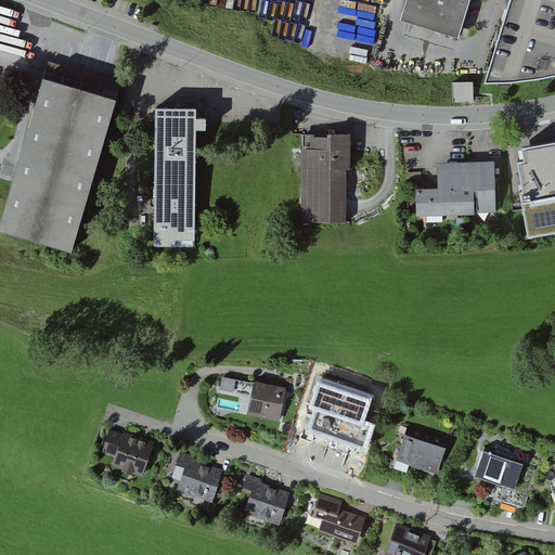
[(472,0),(405,0),(399,24),(460,42),(472,0)]
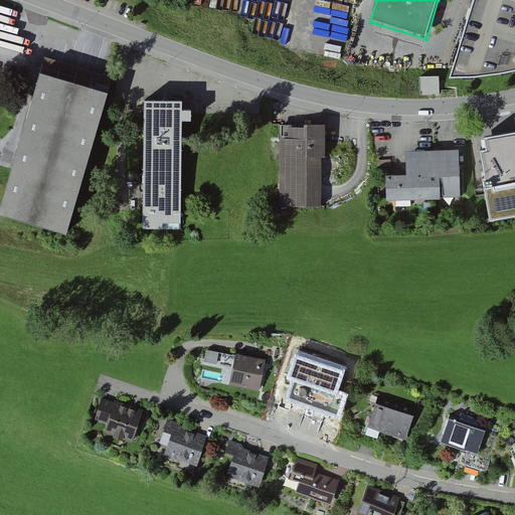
[(514,0),(473,0),(451,77),(485,75),(514,70),(514,0)]
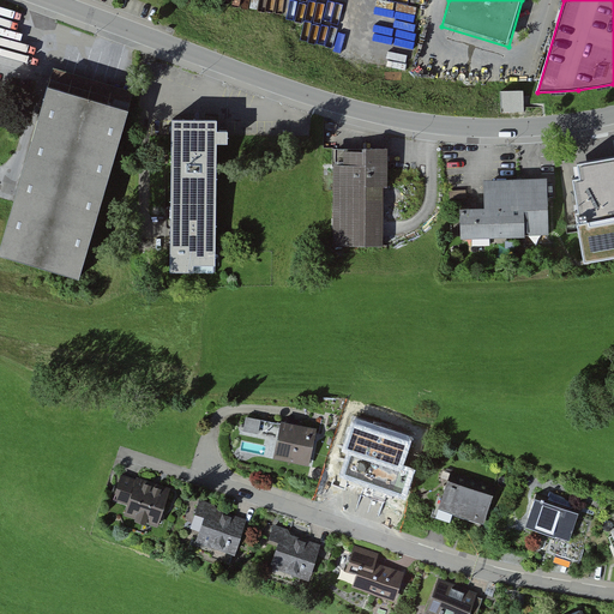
[(131,118),(46,94),(0,254),(0,260),(85,284),(131,118)]
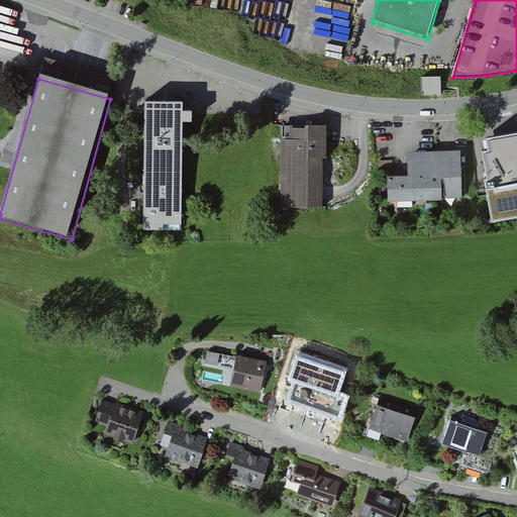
[(183,103),(142,103),(142,229),(183,229),(183,103)]
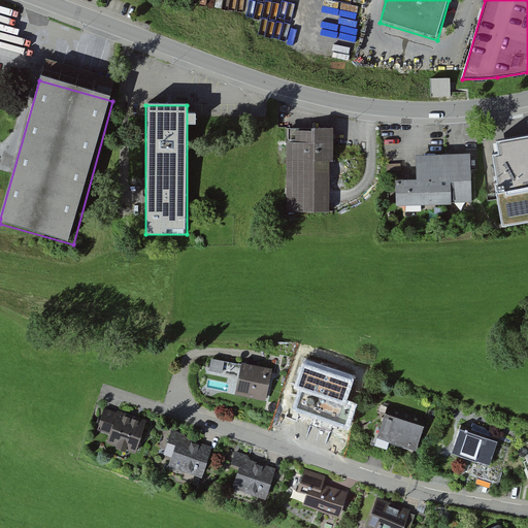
[(331,131),(293,133),(293,141),(285,142),(288,211),(329,210),(327,163),(332,163),(331,131)]
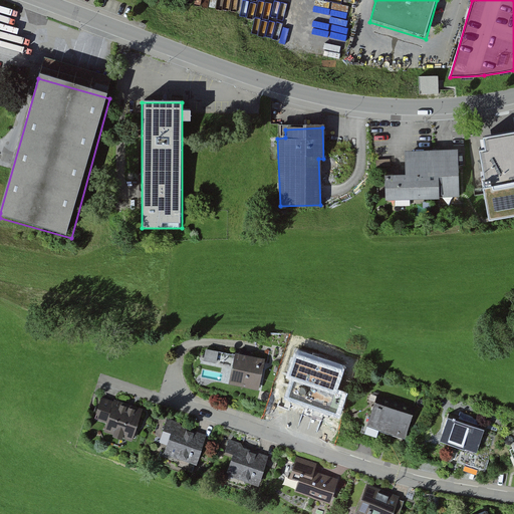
[(513,135),(478,142),(487,187),(483,187),(490,224),(513,218),(513,135)]
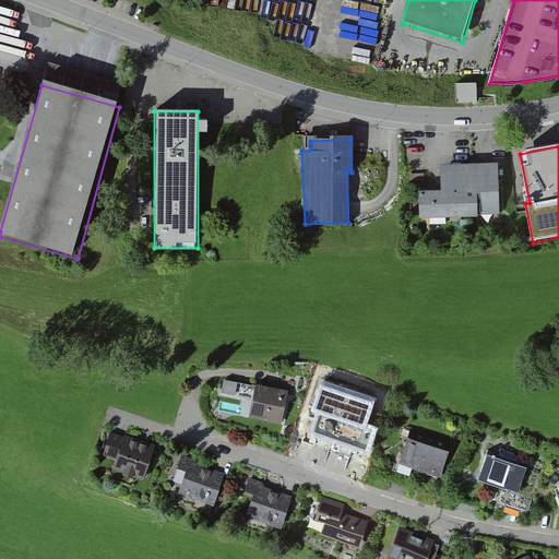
[(499,164),(438,167),(440,191),(417,192),(418,216),(501,212),(499,164)]
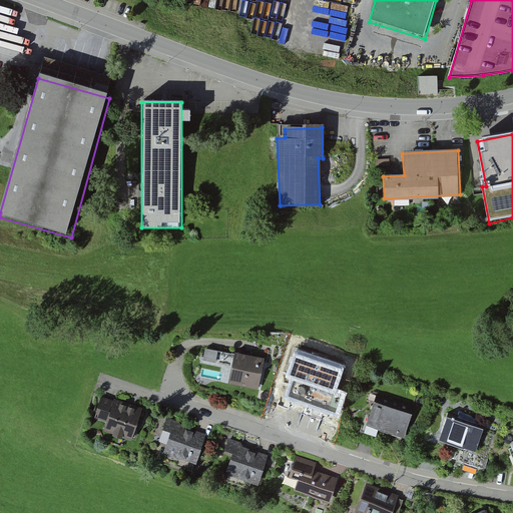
[(205,350),(203,362),(215,364),(217,352),(205,350)]
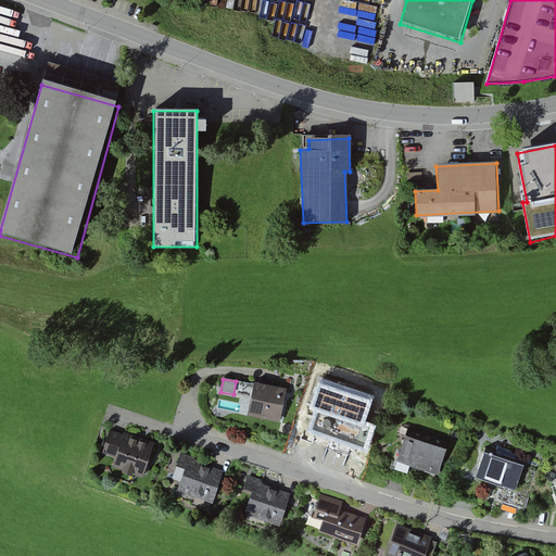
[(374,396),(320,379),(310,409),(316,412),(308,432),(368,453),(376,427),(366,422),(374,396)]
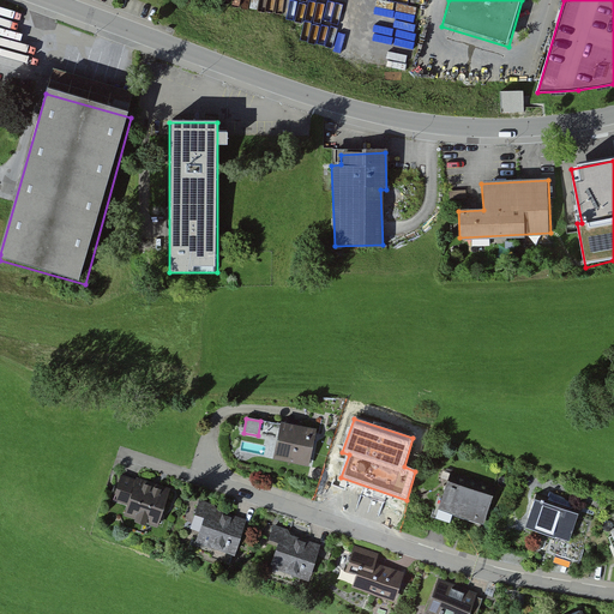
[(281,423),(274,461),(309,468),(317,431),(281,423)]
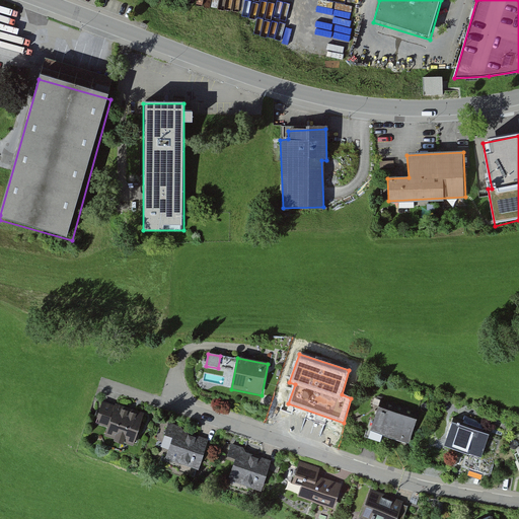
[(141,417),(97,400),(89,423),(99,427),(96,434),(131,446),(141,417)]
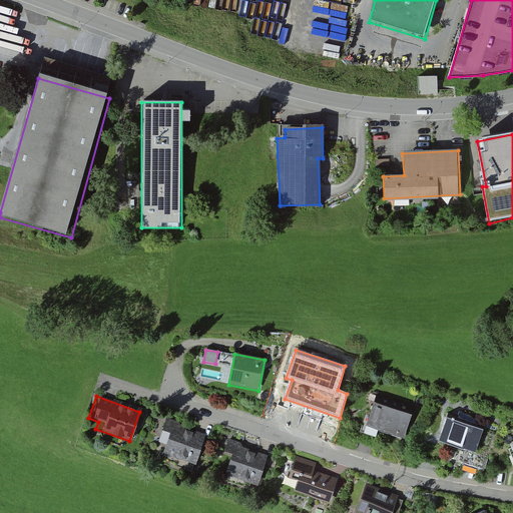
[(407,410),(372,398),(363,425),(399,436),(407,410)]
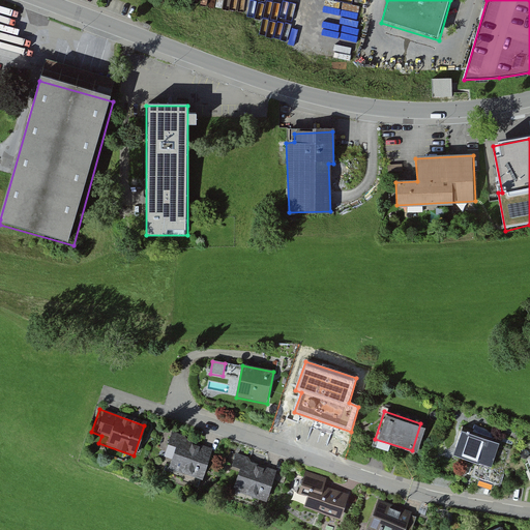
[(188,438),(170,431),(164,446),(168,448),(160,465),(196,479),(206,451),(186,444),(188,438)]
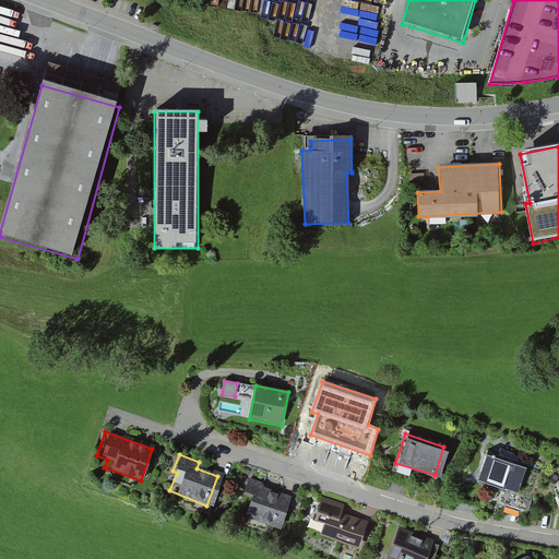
[(518,467),(484,456),(475,482),(509,494),(518,467)]
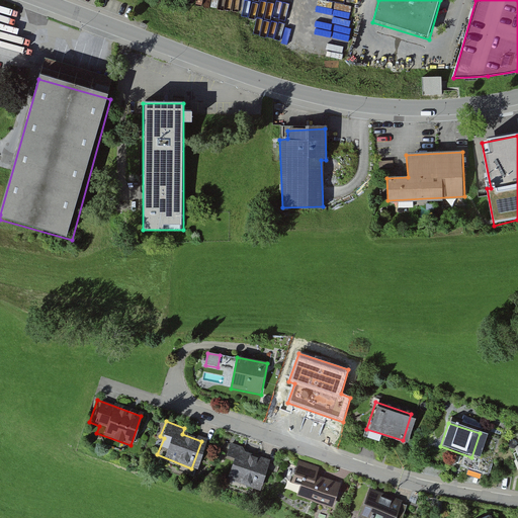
[(248,449),(231,442),(225,457),(228,458),(222,476),(255,489),(266,461),(246,454),(248,449)]
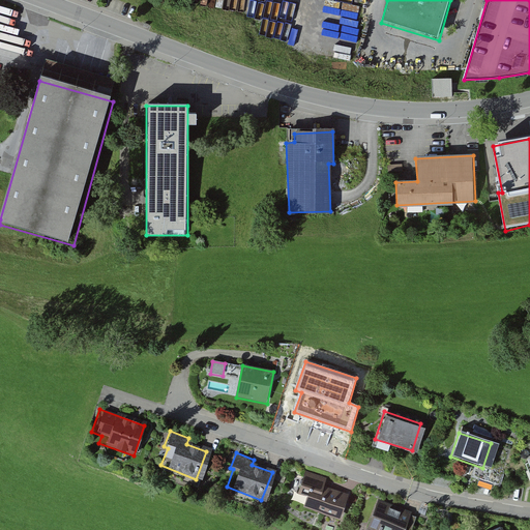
[(326,477),(307,471),(300,492),(308,495),(305,504),(341,517),(350,492),(324,482),(326,477)]
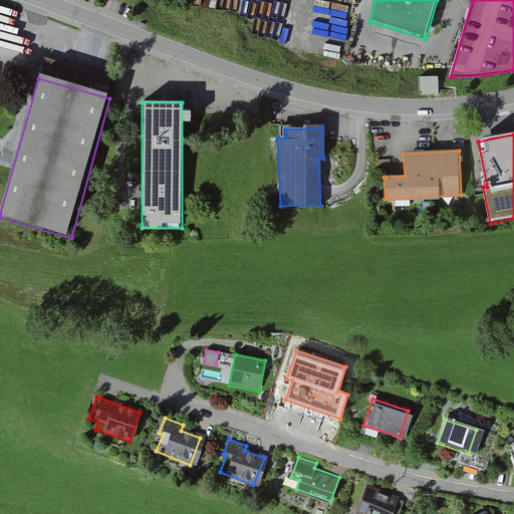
[(389,513),(396,499),(364,486),(353,512),(358,513),(389,513)]
